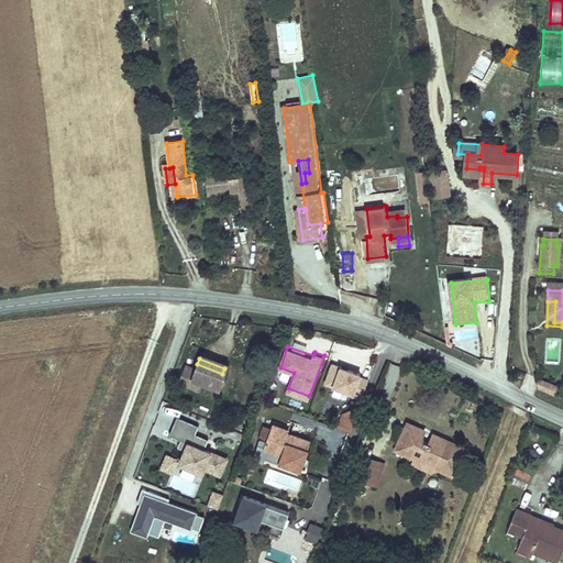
[(333,360),(327,379),(364,393),(370,376),(361,373),(362,370),(333,360)]
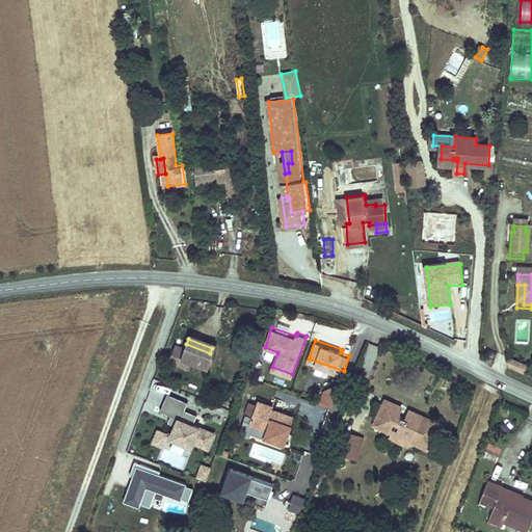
[(210,353),(186,344),(185,348),(176,345),(169,362),(187,367),(190,358),(206,365),(210,353)]
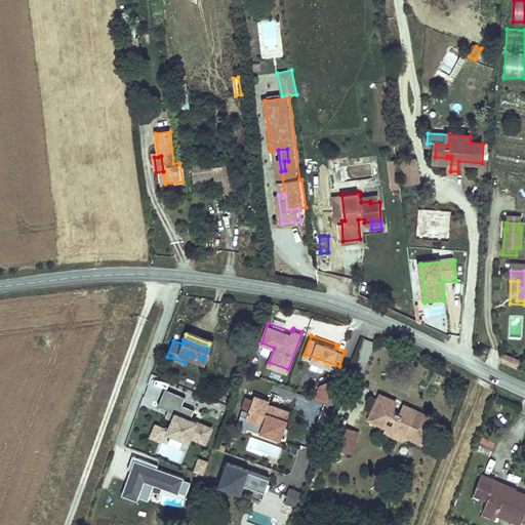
[(516,369),(520,360),(503,353),(499,361),(516,369)]
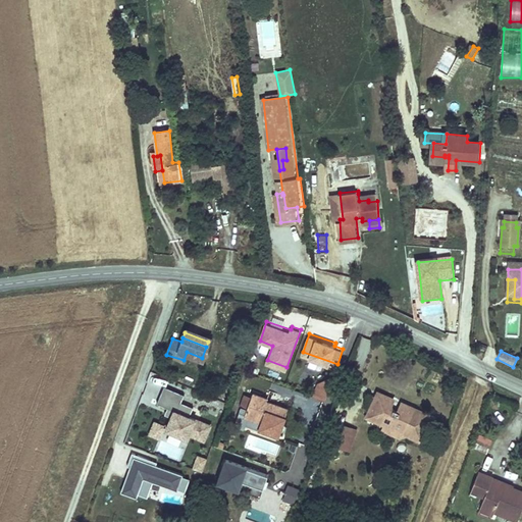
[(319,380),(314,394),(327,398),(336,372),(319,380)]
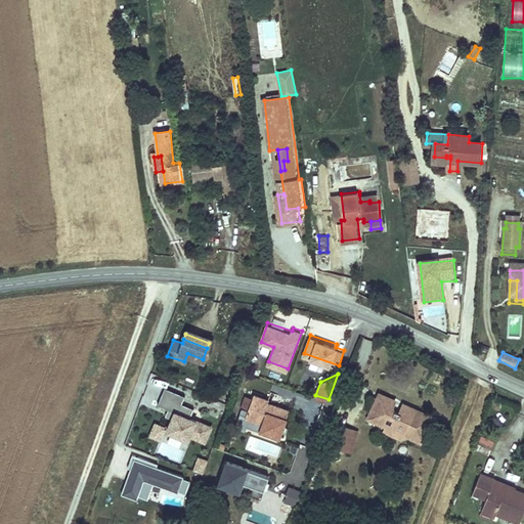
[(186,395),(166,387),(160,401),(174,407),(166,428),(188,437),(190,432),(208,438),(213,424),(192,416),(195,408),(183,403),(186,395)]
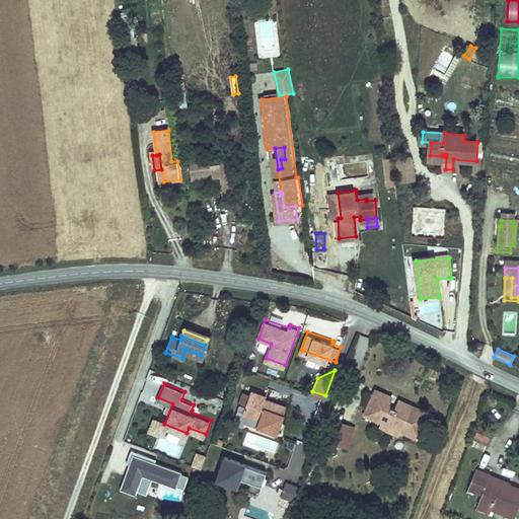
[(269,391),(252,386),(243,411),(262,416),(260,423),(278,430),(288,401),(267,394),(269,391)]
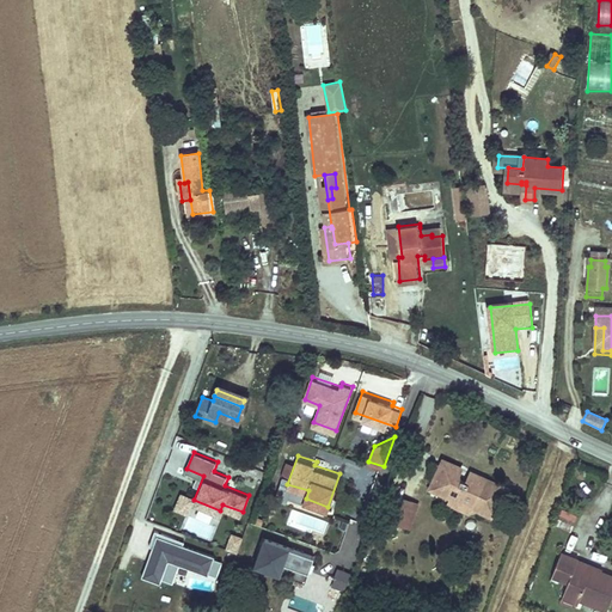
[(460,464),(441,458),(439,464),(458,471),(460,464)]
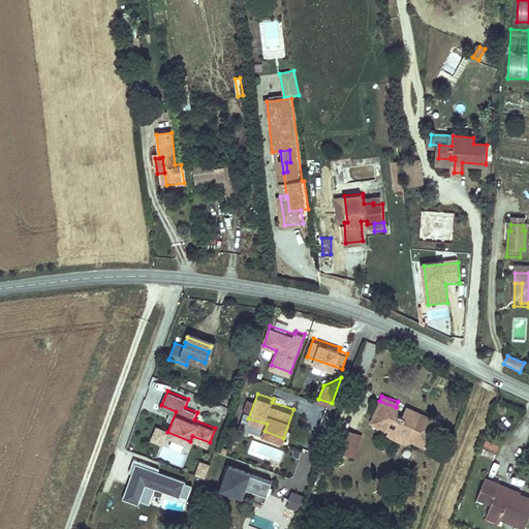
[(396,407),(379,401),(373,421),(389,427),(408,434),(430,441),(433,431),(437,432),(439,426),(436,425),(438,417),(407,406),(405,413),(399,411),(398,414),(394,412),(396,407)]
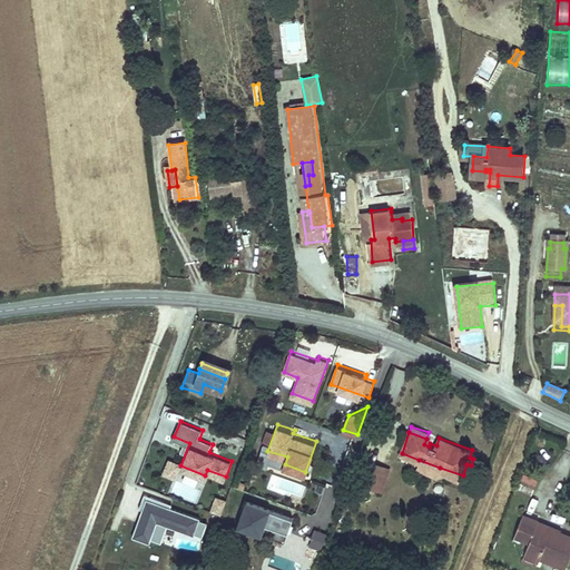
[(287,457),(267,451),(265,458),(285,464),(287,457)]
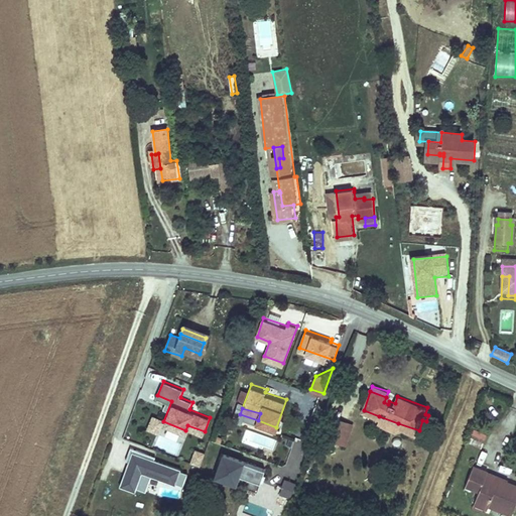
[(349,419),(331,412),(323,436),(334,439),(336,433),(344,436),(349,419)]
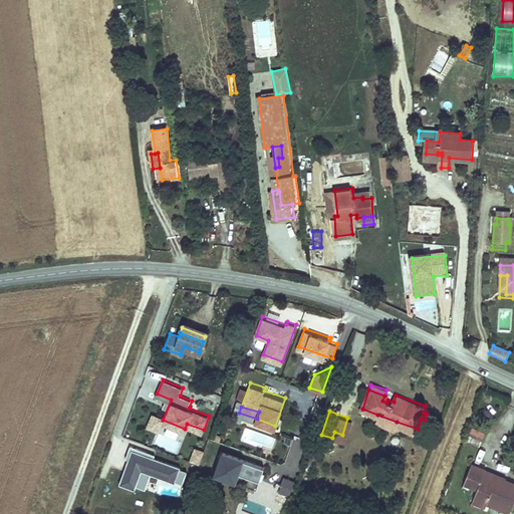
[(397,422),(377,415),(375,420),(395,428),(397,422)]
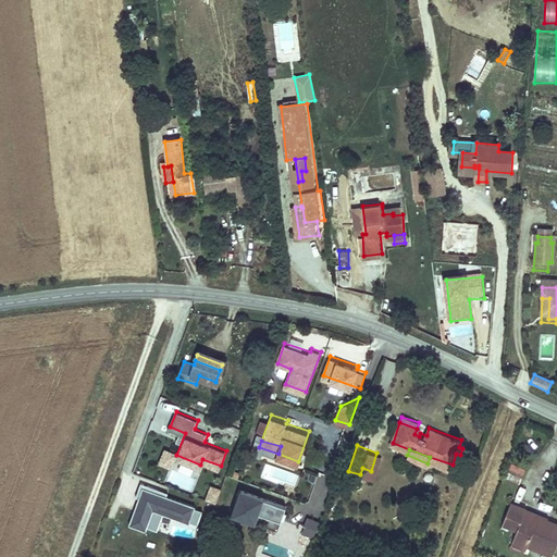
[(160,466),(173,468),(176,453),(162,450),(160,466)]
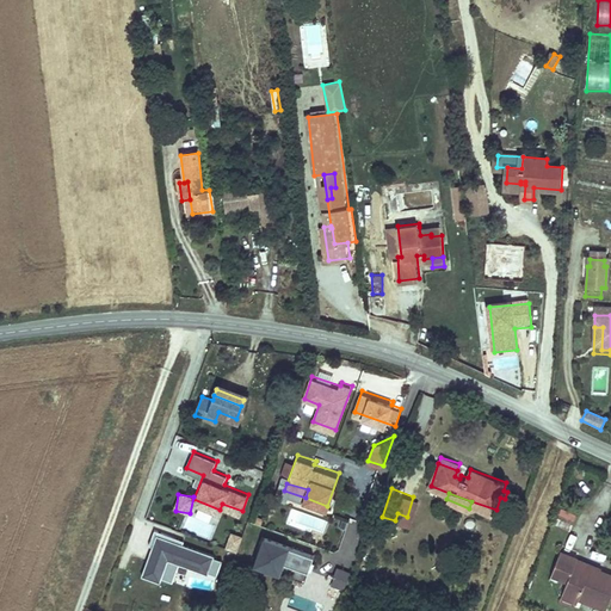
[(407,517),(397,513),(395,520),(408,526),(419,499),(413,497),(407,517)]
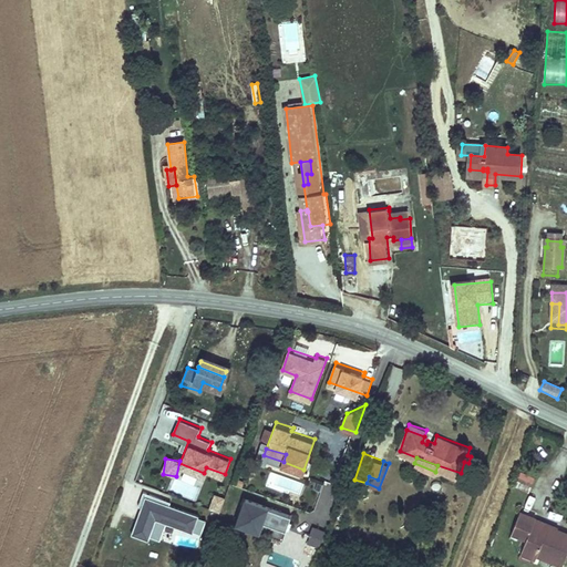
[(531,488),(536,477),(522,471),(516,482),(531,488)]
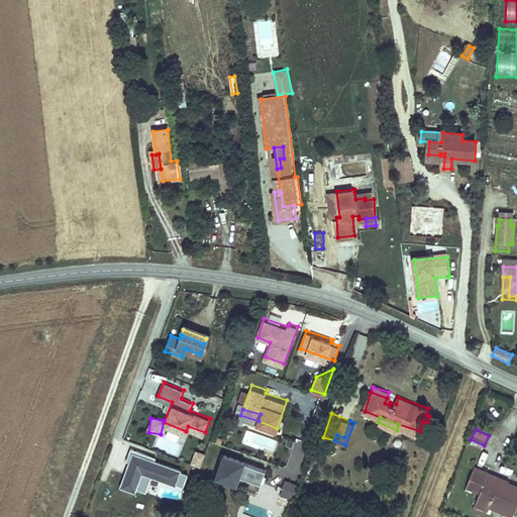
[(247,430),(242,442),(250,445),(254,433),(247,430)]
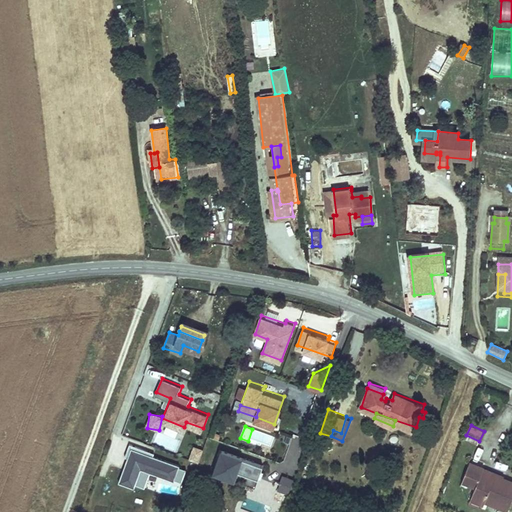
[(155,451),(130,442),(125,454),(129,455),(119,480),(135,486),(137,482),(145,485),(150,470),(181,481),(187,467),(153,454),(155,451)]
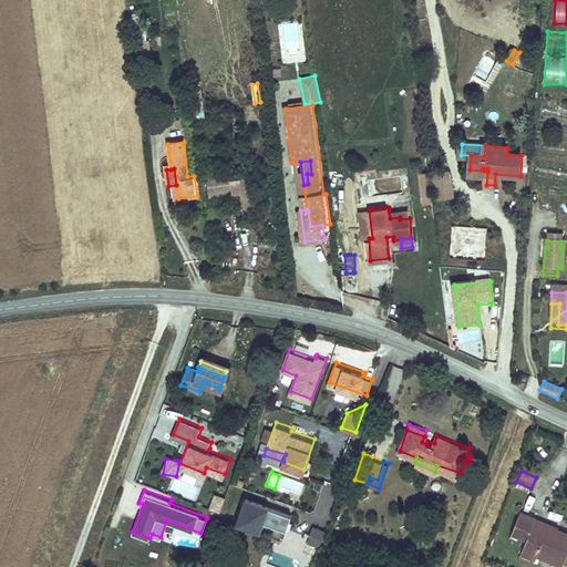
[(225,496),(216,493),(212,506),(220,509),(225,496)]
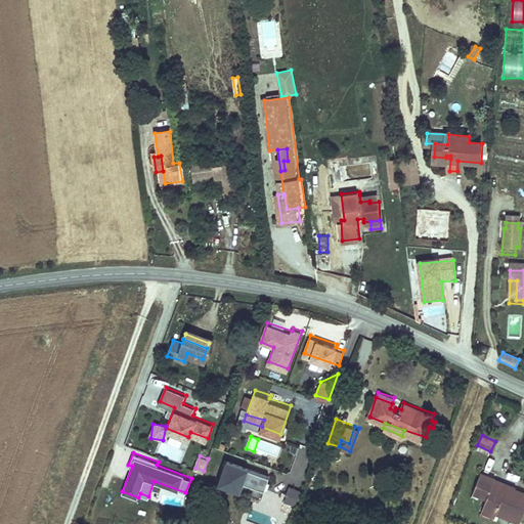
[(227,461),(217,486),(242,495),(246,483),(264,490),(269,478),(227,461)]
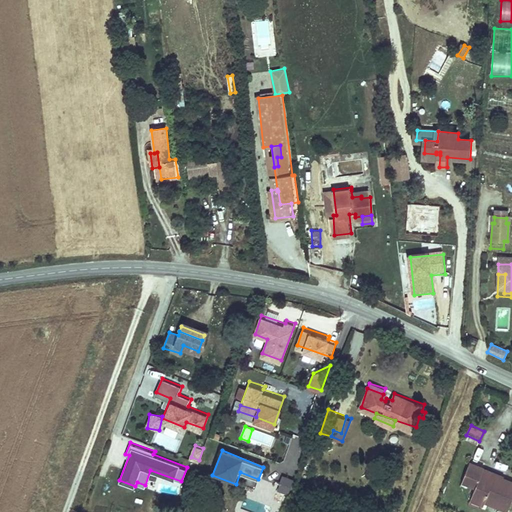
[(490,496),(511,503),(511,500),(511,476),(484,466),(485,464),(471,459),(464,481),(475,485),(471,496),(484,501),(485,499),(488,491),(491,492),(490,496)]
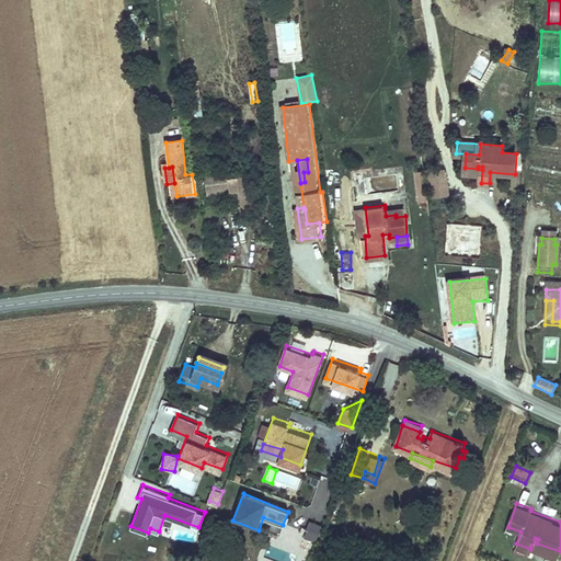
[(320,533),(309,528),(306,536),(318,540),(320,533)]
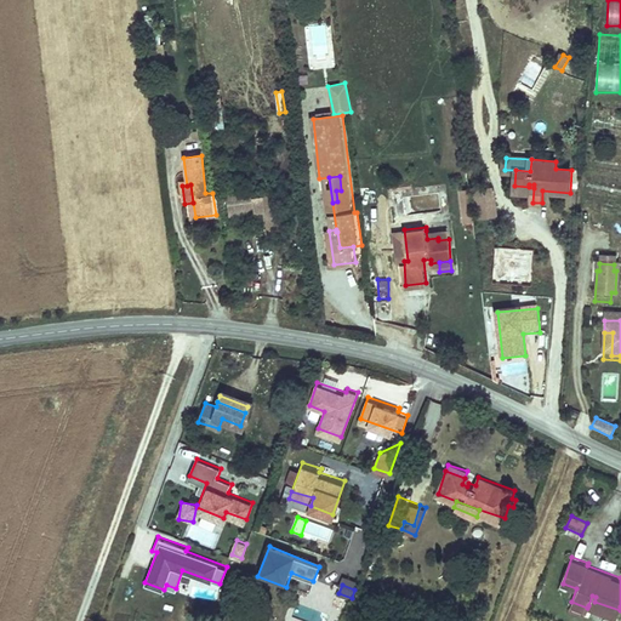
[(592,596),(588,605),(617,616),(620,610),(594,602),(596,597),(592,596)]
